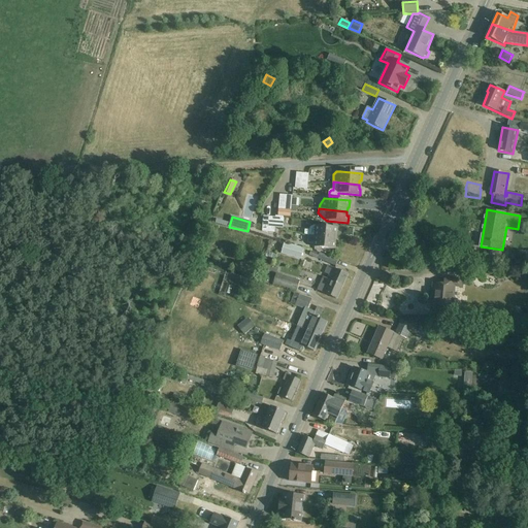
[(337,228),(317,226),(314,226),(311,227),(310,228),(309,230),(305,230),(304,234),(308,235),(308,236),(335,238),(335,234),(336,234),(337,228)]
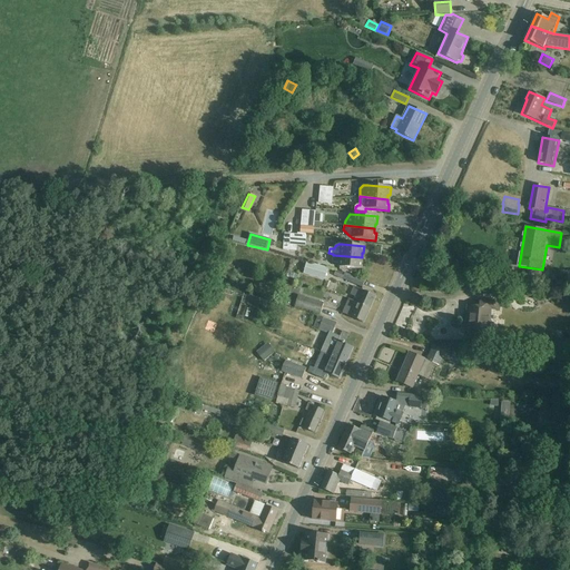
[(361,262),(362,257),(333,255),(332,262),(334,263),(340,263),(340,267),(362,269),(363,262),(361,262)]
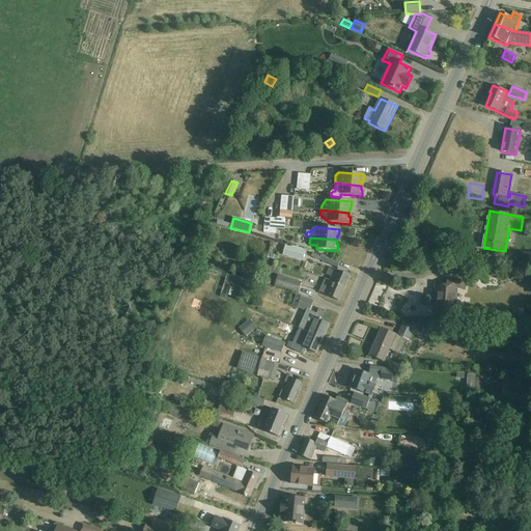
[(285,245),(283,255),(303,260),(306,250),(285,245)]
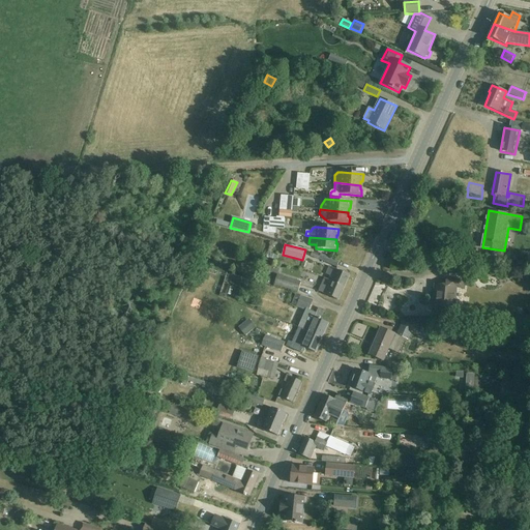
[(319,259),(337,268),(340,262),(330,258),(321,254),(321,255),(313,252),(311,257),(318,260),(319,259)]
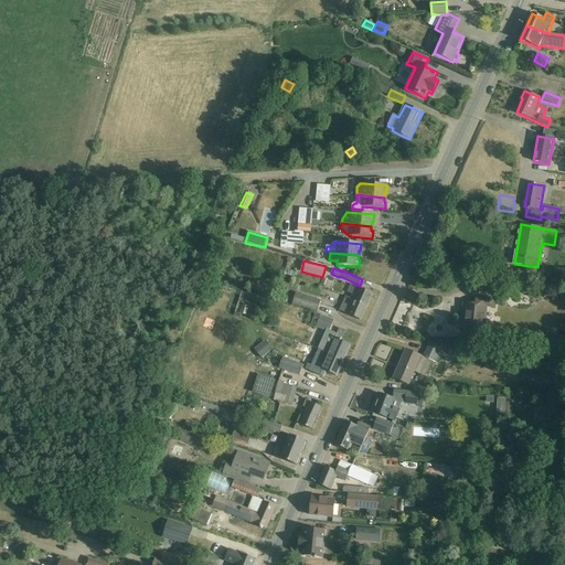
[(353,299),(366,306),(372,294),(351,284),(348,292),(354,296),(353,299)]
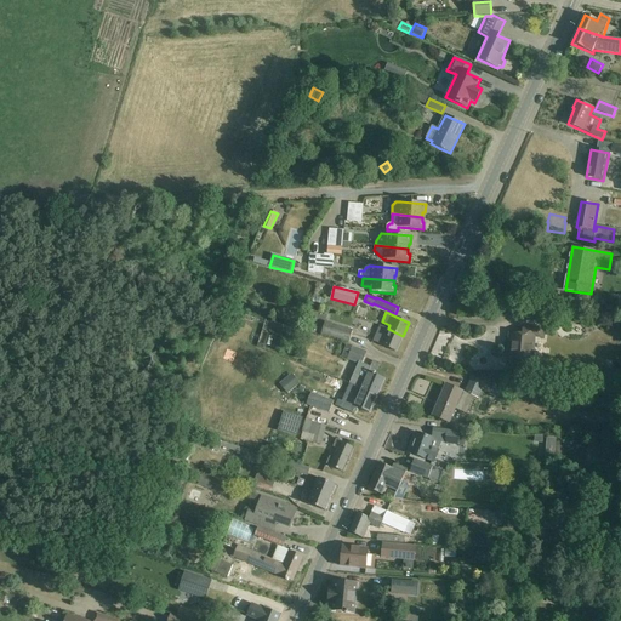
[(325,323),(322,334),(349,342),(353,331),(325,323)]
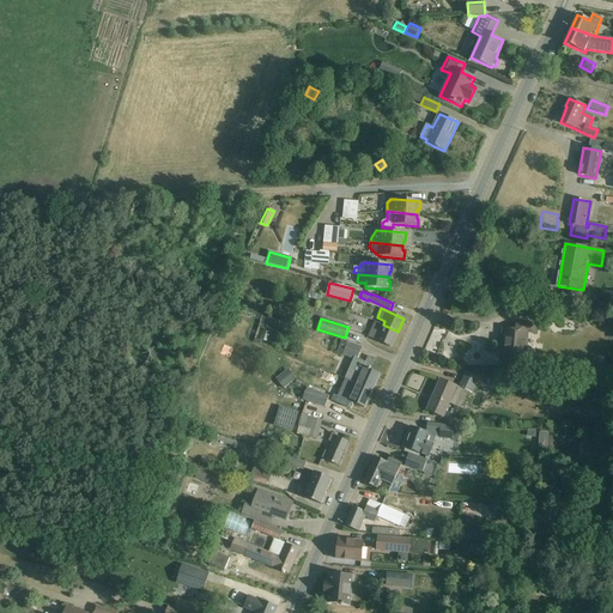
[(354,319),(351,327),(364,333),(368,323),(354,319)]
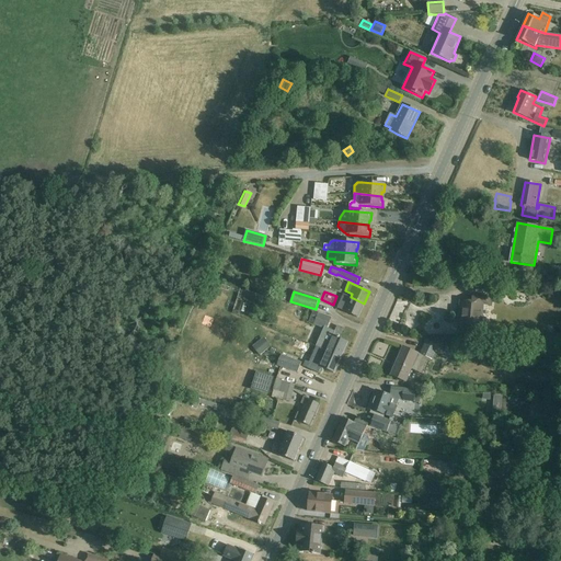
[(364,304),(351,297),(343,295),(342,298),(338,309),(358,318),(364,304)]
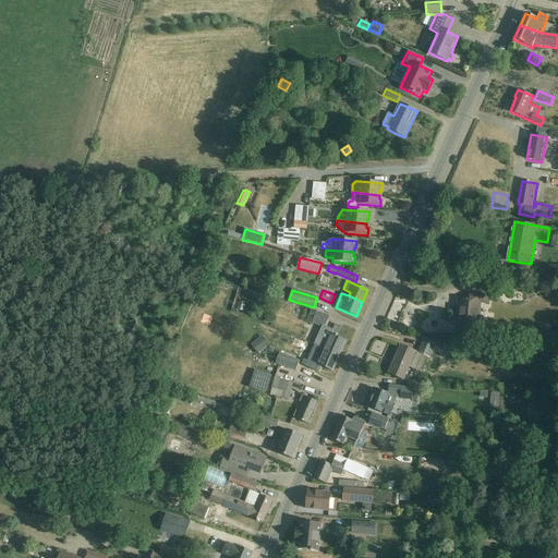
[(456,326),(466,327),(477,328),(480,303),(485,304),(485,295),(482,295),(471,294),(470,301),(458,300),(458,301),(461,301),(460,312),(461,312),(461,315),(457,315),(456,326)]
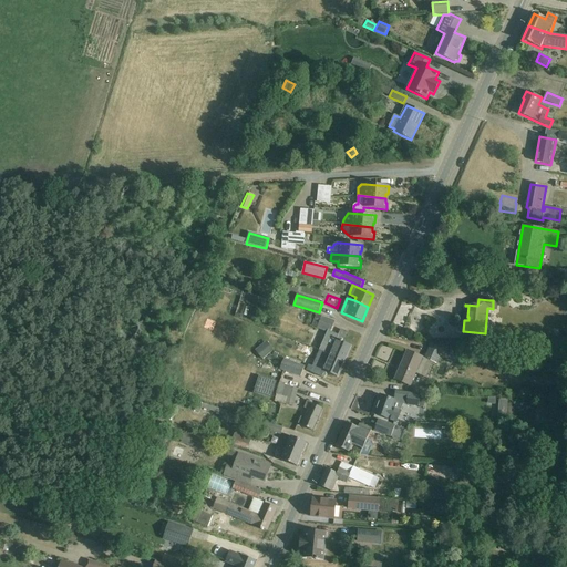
[(247,317),(249,308),(244,307),(243,309),(238,308),(237,313),(247,317)]
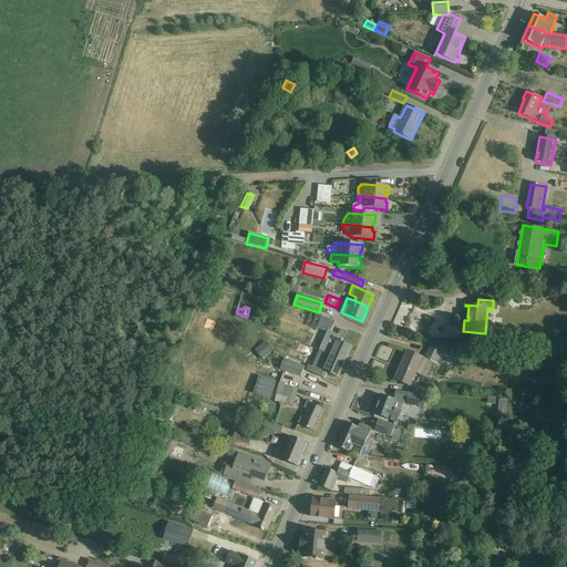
[(193,336),(200,313),(194,311),(186,333),(193,336)]
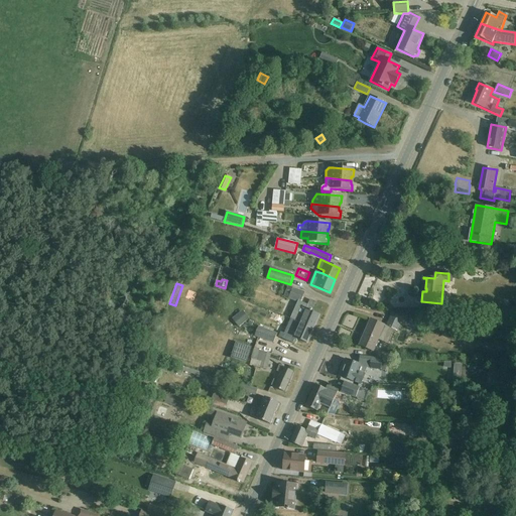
[(297,301),(300,302),(304,292),(288,286),(284,296),(289,298),(297,301)]
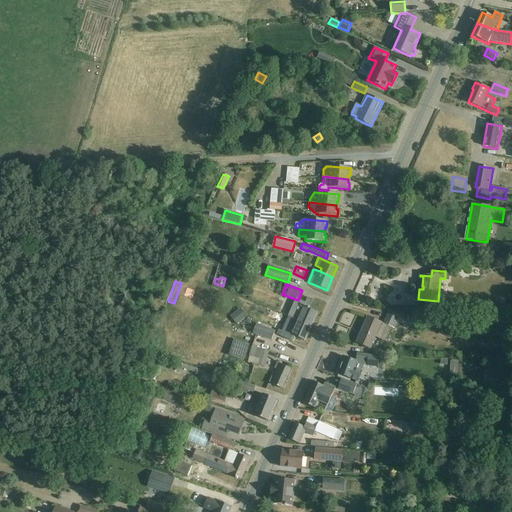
[(292,318),(311,327),(317,312),(310,309),(304,307),(305,303),(298,300),(295,299),(288,317),(292,318)]
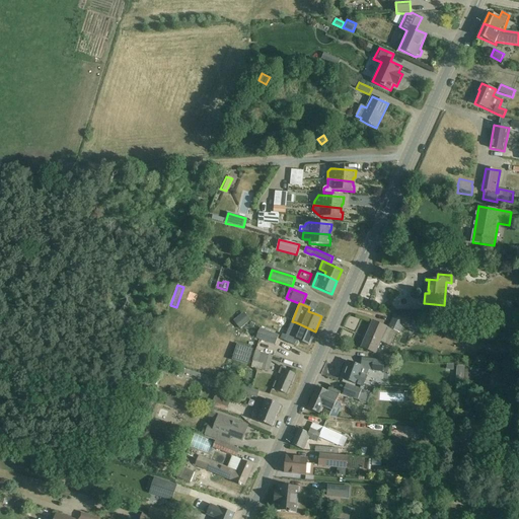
[(241,329),(251,321),(244,312),(234,321),(241,329)]
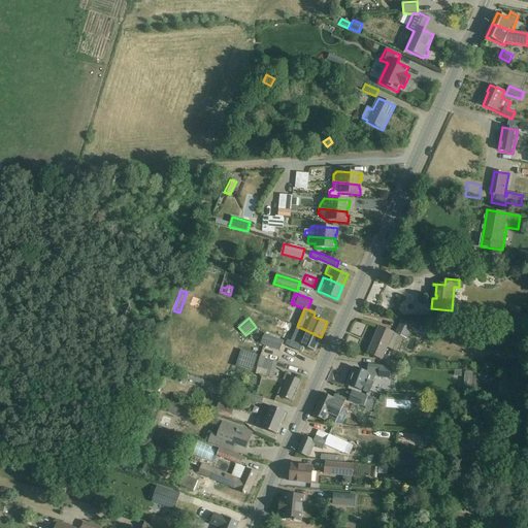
[(413,325),(401,321),(396,334),(380,327),(368,354),(383,360),(388,348),(394,351),(400,337),(407,339),(413,325)]
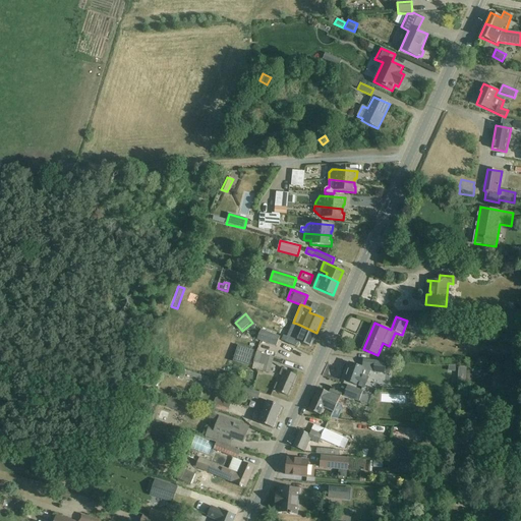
[(289,343),(289,344),(296,347),(299,342),(309,347),(316,333),(297,324),(292,337),(285,334),(282,340),(289,343)]
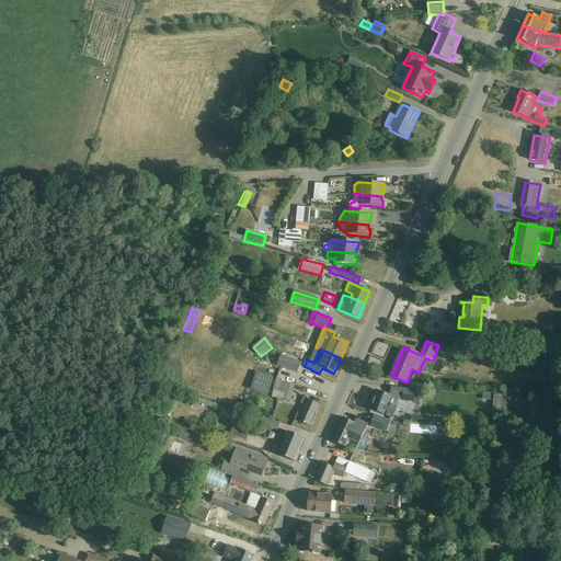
[(277,365),(297,371),(300,363),(281,355),(277,365)]
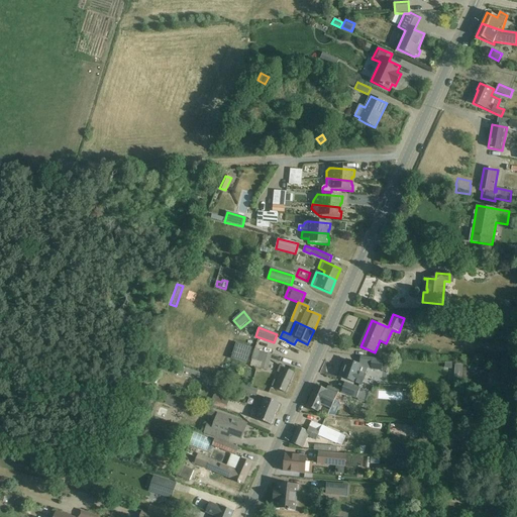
[(231,358),(247,364),(251,348),(236,343),(231,358)]
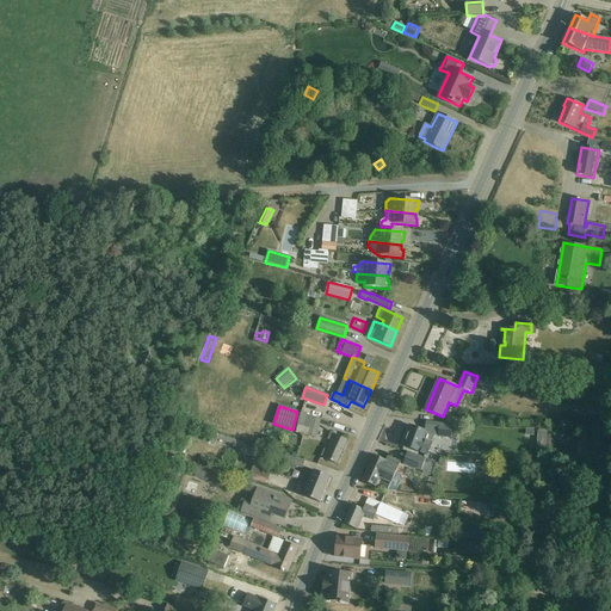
[(296,433),(316,438),(321,419),(301,414),(296,433)]
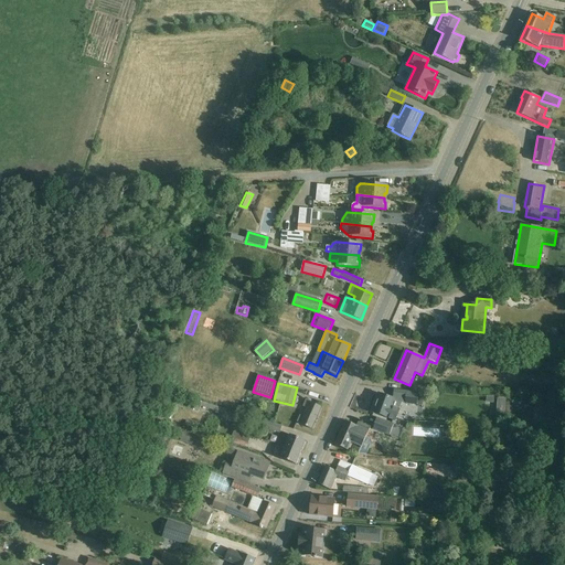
[(405,404),(417,405),(422,405),(424,394),(418,393),(394,391),(393,397),(406,398),(405,404)]
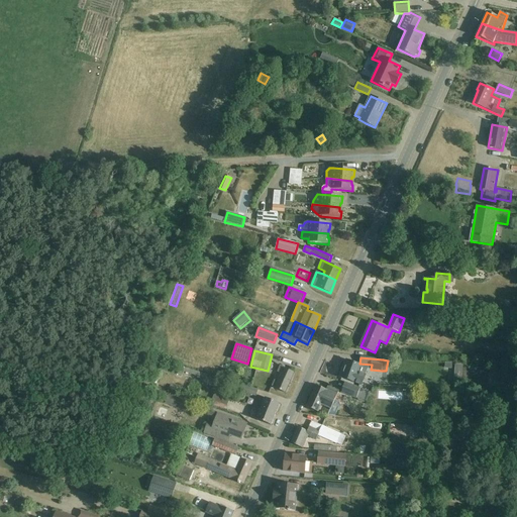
[(341,378),(358,385),(357,388),(370,392),(372,388),(363,384),(366,376),(357,373),(359,366),(347,360),(341,378)]
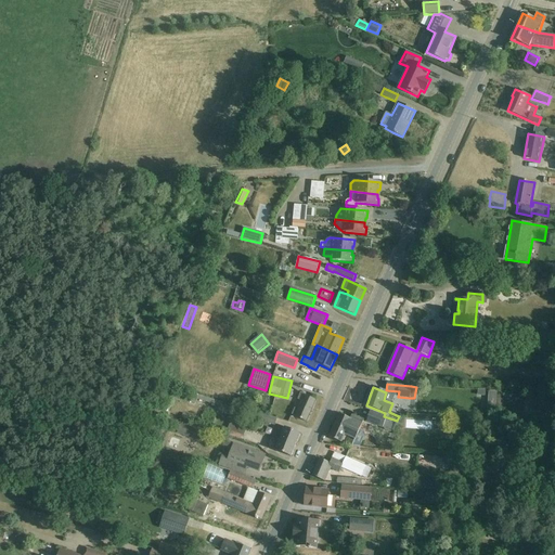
[(165,401),(162,411),(164,412),(167,413),(173,397),(177,395),(191,400),(190,402),(194,403),(195,404),(196,404),(197,399),(219,407),(221,402),(193,394),(192,396),(191,395),(169,388),(169,389),(165,401)]
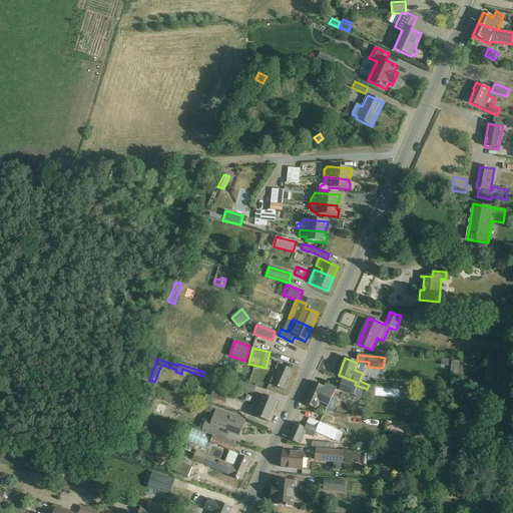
[(452,369),(459,369),(460,362),(452,361),(452,369)]
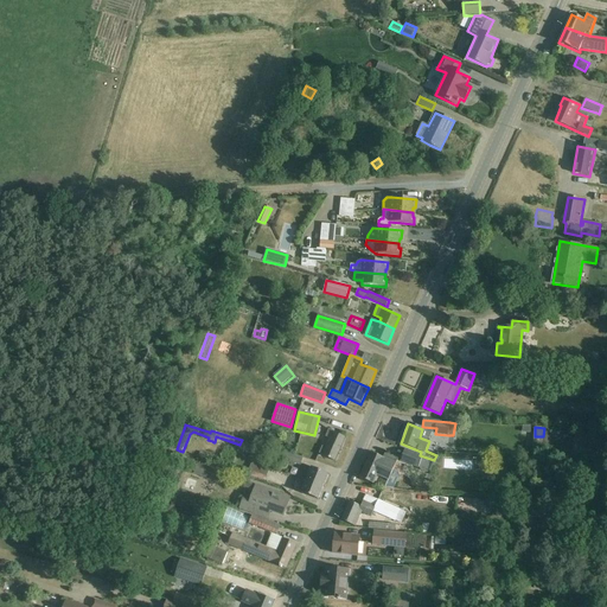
[(346,438),(333,433),(328,430),(326,438),(330,440),(326,448),(323,447),(319,454),(336,462),(346,438)]
